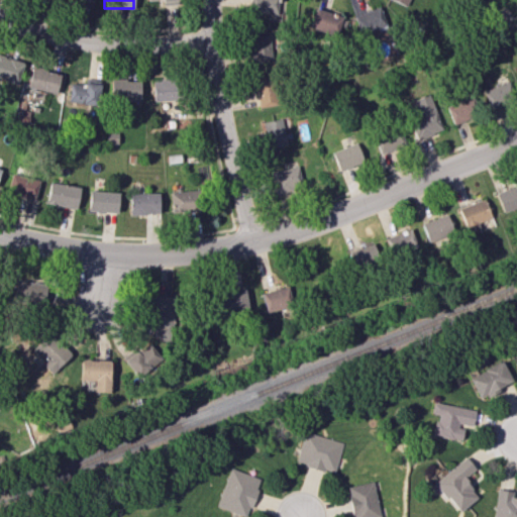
[(249,0),(249,13),(284,14),(283,0),(249,0)]
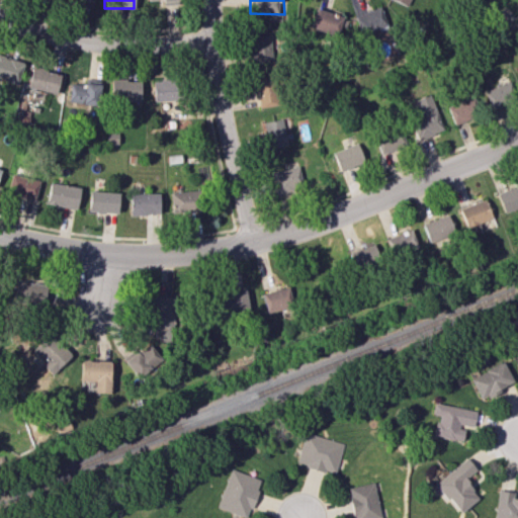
[(355,14),(360,34),(387,26),(381,7),(355,14)]
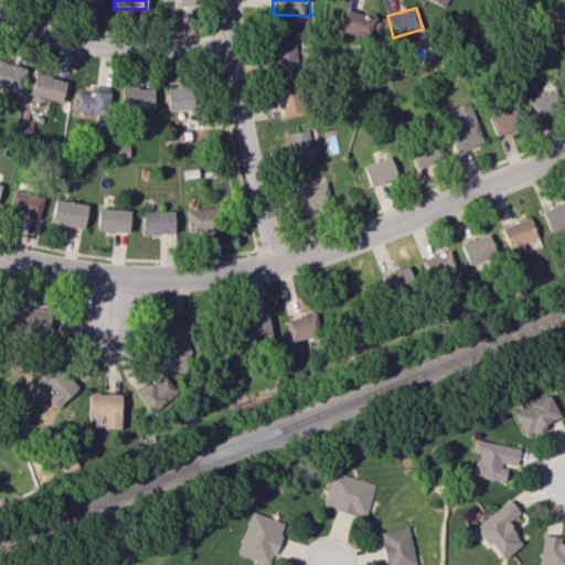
[(377,18),(343,9),(338,33),(371,42),(377,18)]
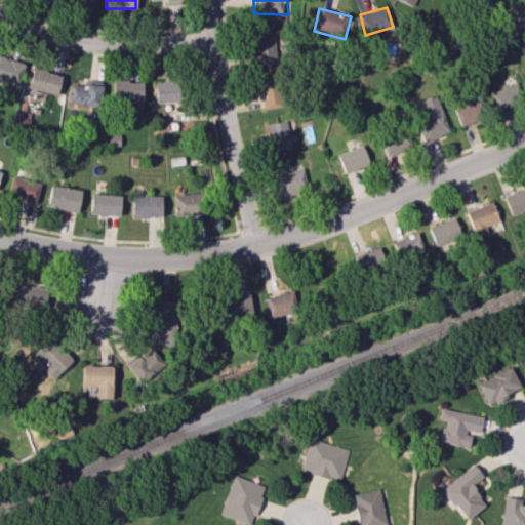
[(253,37),(254,64),(275,63),(274,46),(279,46),(278,28),(263,28),(263,36),(253,37)]
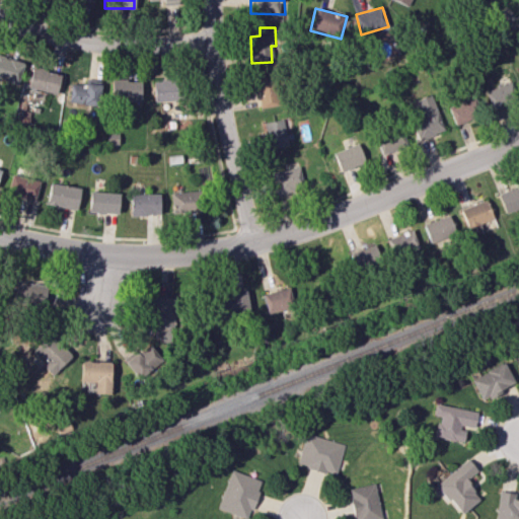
[(0,79),(18,83),(23,61),(0,56),(0,79)]
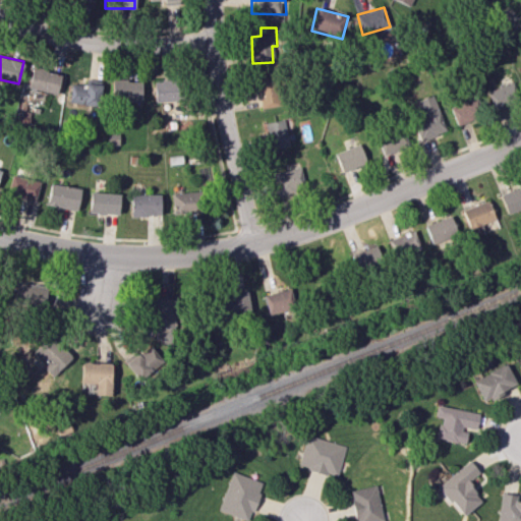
[(61,74),(33,67),(27,88),(56,95),(61,74)]
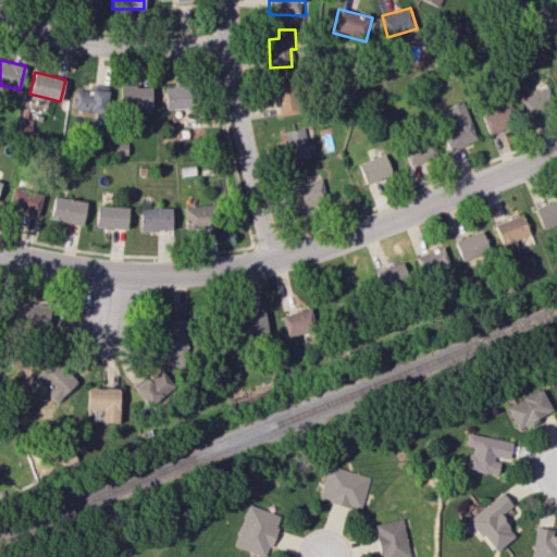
[(300,113),(299,84),(275,86),(276,114),(300,113)]
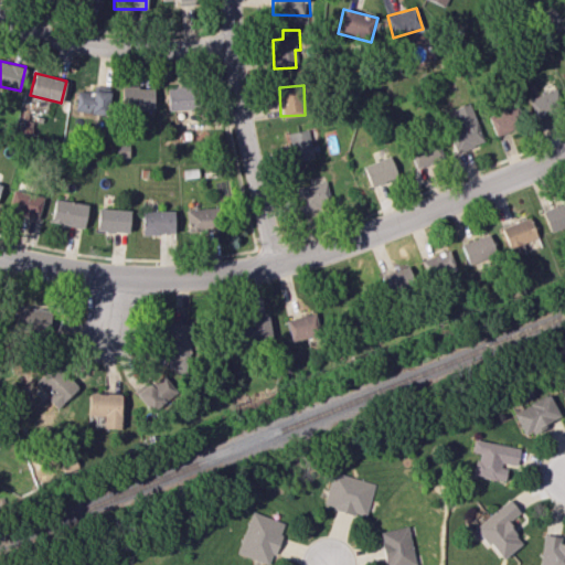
[(167,87),(167,110),(192,109),(191,86),(167,87)]
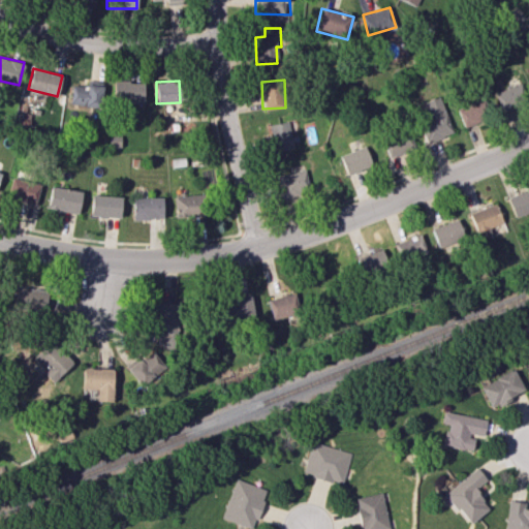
[(143,82),(114,82),(114,102),(143,103),(143,82)]
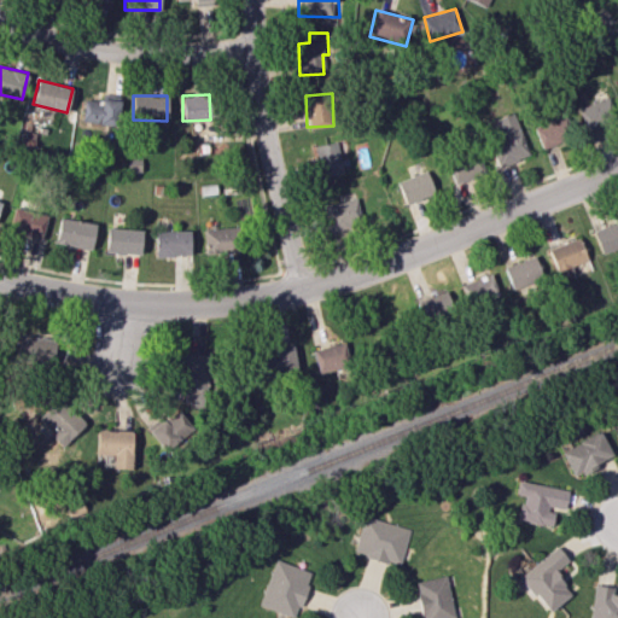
[(82,123),(121,124),(122,99),(83,98),(82,123)]
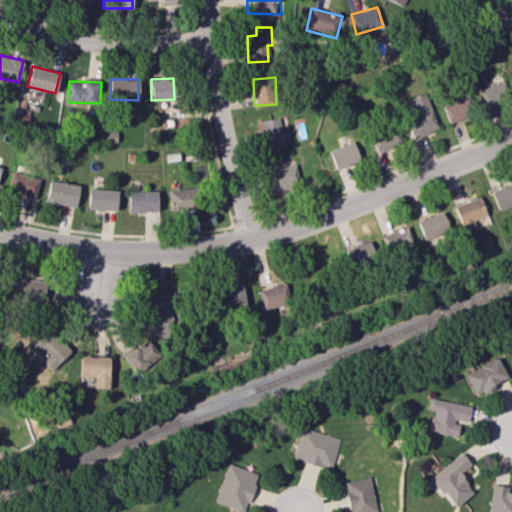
[(484,106),(511,100),(506,82),(479,88),(484,106)]
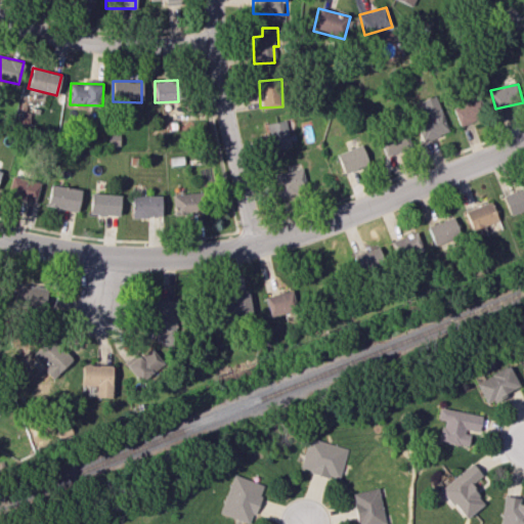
[(449,132),(436,95),(410,104),(424,141),(449,132)]
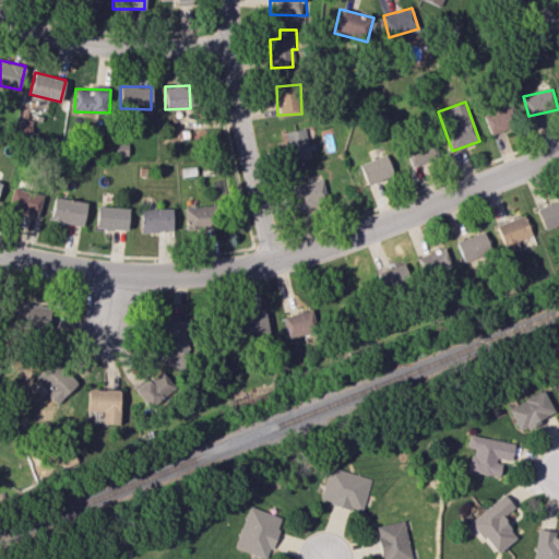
[(489,134),(516,125),(509,105),(483,115),(489,134)]
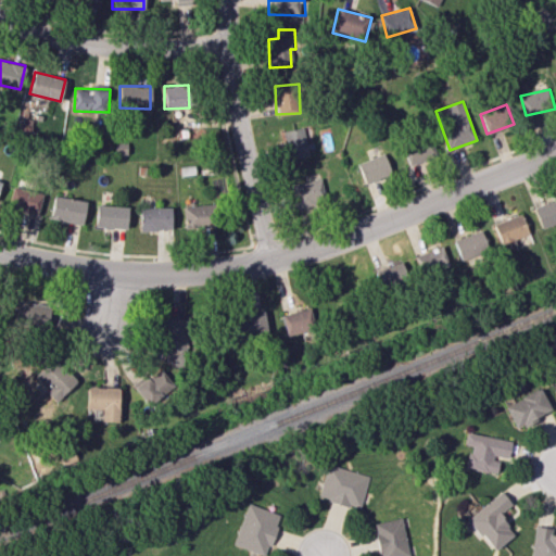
[(308,154),(302,127),(281,131),(287,160),(308,154)]
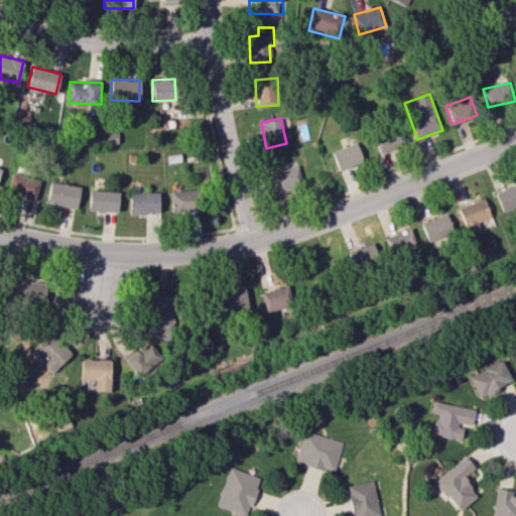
[(372,137),(379,154),(405,144),(398,127),(372,137)]
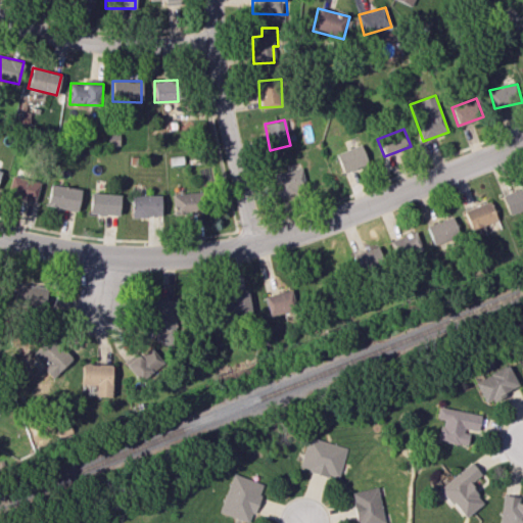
[(336,152),(341,172),(367,164),(362,145),(336,152)]
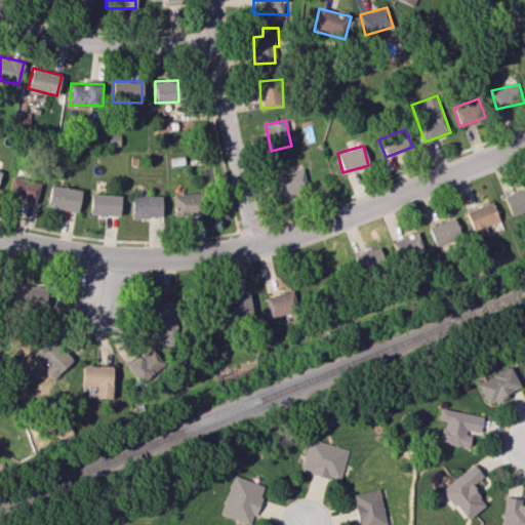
[(274,173),(279,197),(308,191),(303,168),(274,173)]
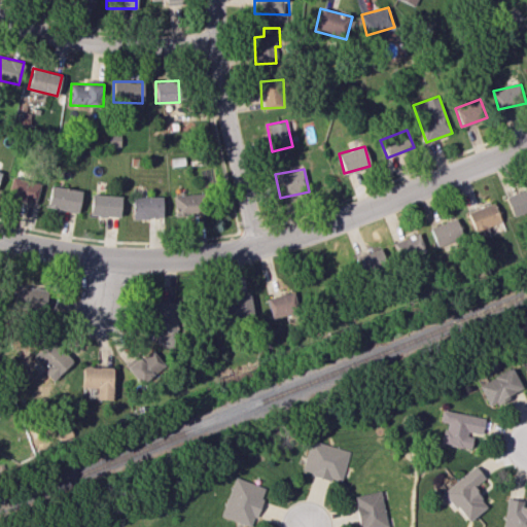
[(39,183),(10,177),(6,198),(35,203),(39,183)]
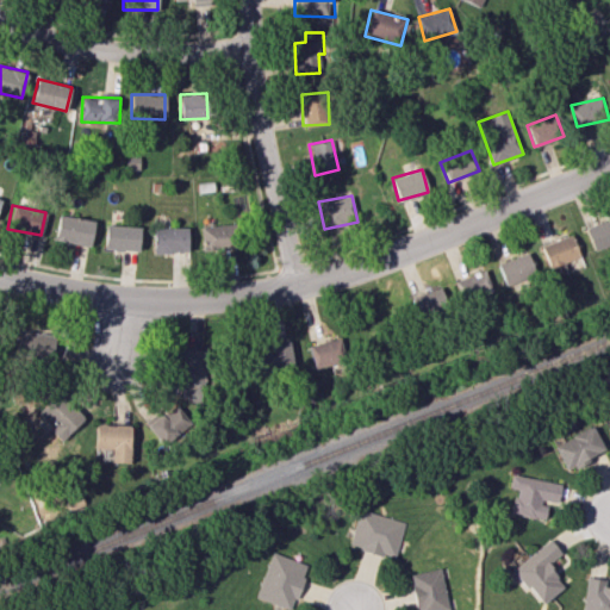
[(55,242),(91,246),(93,219),(57,216),(55,242)]
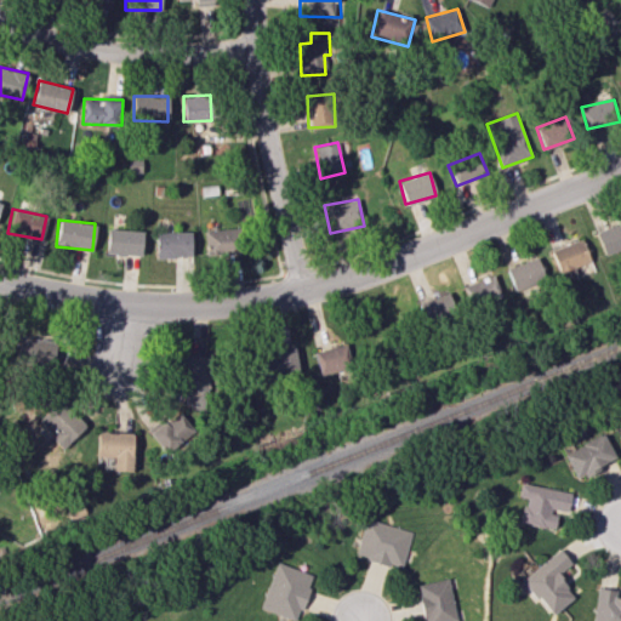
[(620,249),(620,238),(615,223),(596,231),(604,256),(620,249)]
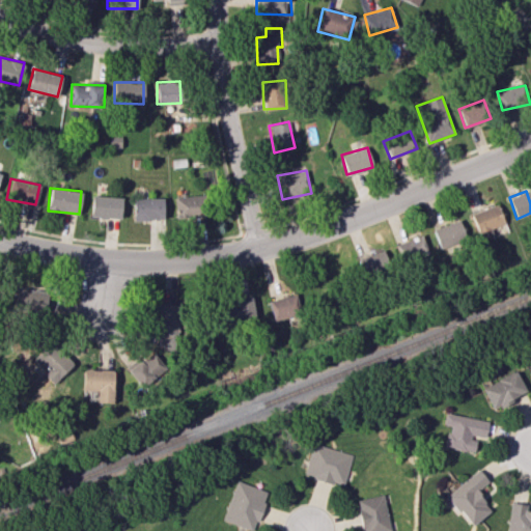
[(120,218),(121,197),(91,196),(90,218),(120,218)]
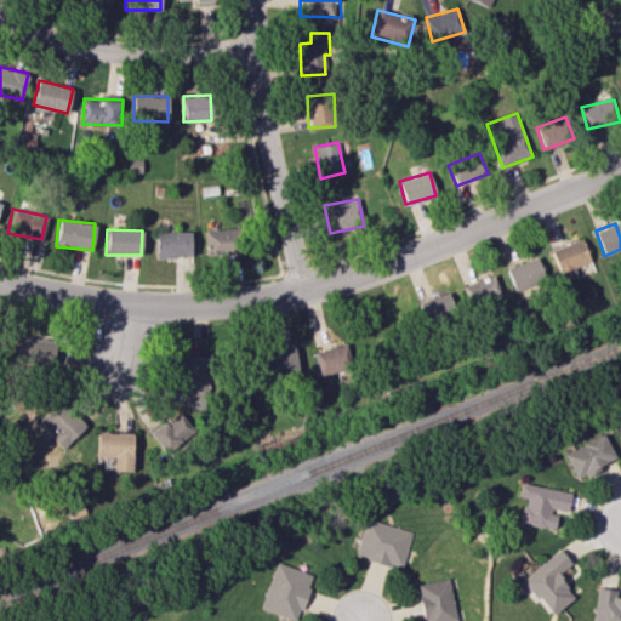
[(204,231),(205,255),(239,254),(238,229),(204,231)]
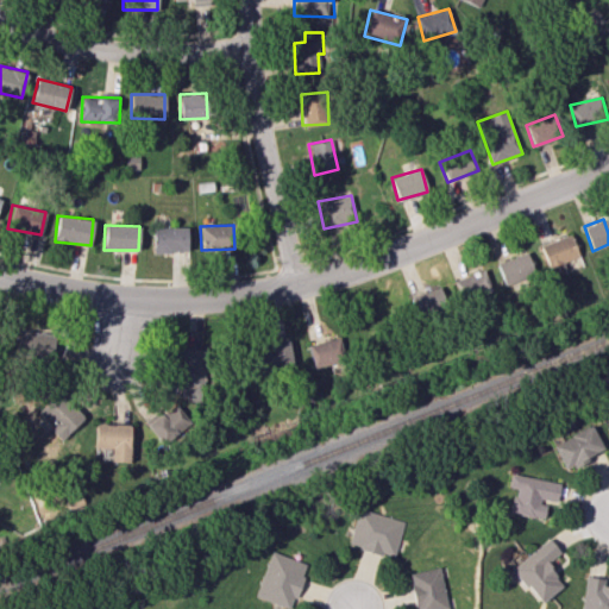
[(152,227),(152,252),(187,252),(187,227),(152,227)]
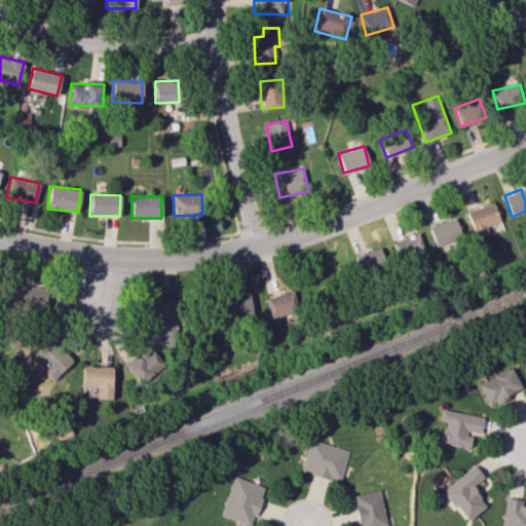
[(489,232),(486,226),(499,221),(492,201),(466,213),(476,237),(489,232)]
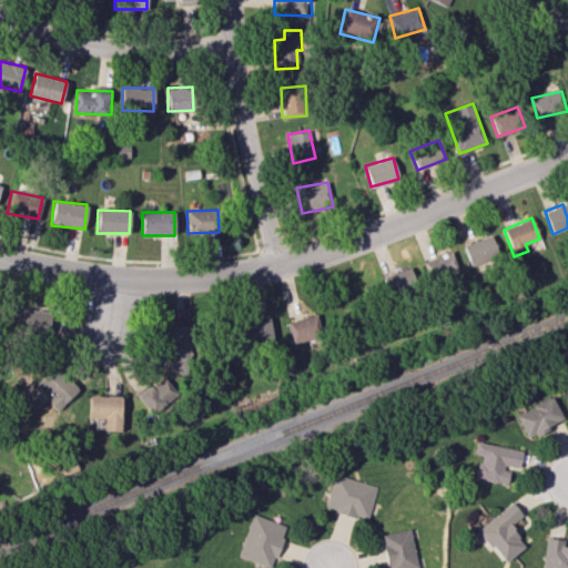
[(498,259),(493,236),(464,244),(469,266),(498,259)]
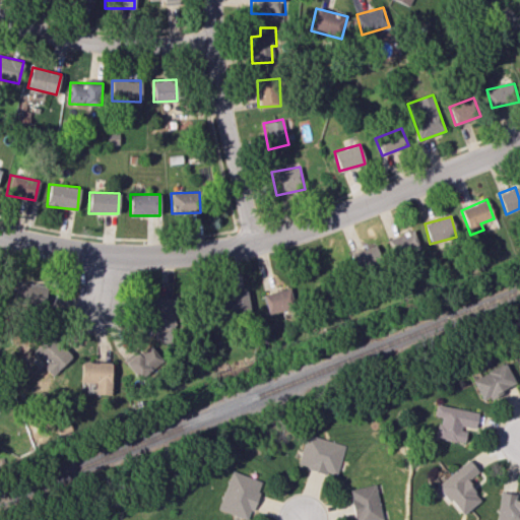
[(386,241),(394,260),(420,249),(412,230),(386,241)]
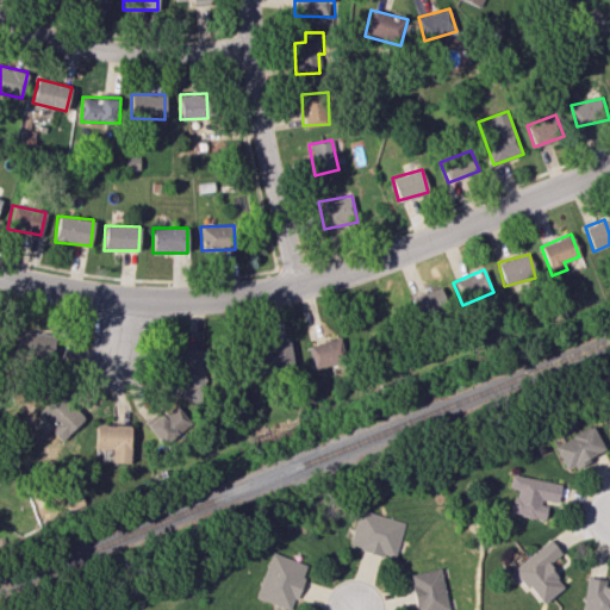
[(448,310),(441,287),(410,296),(417,318),(448,310)]
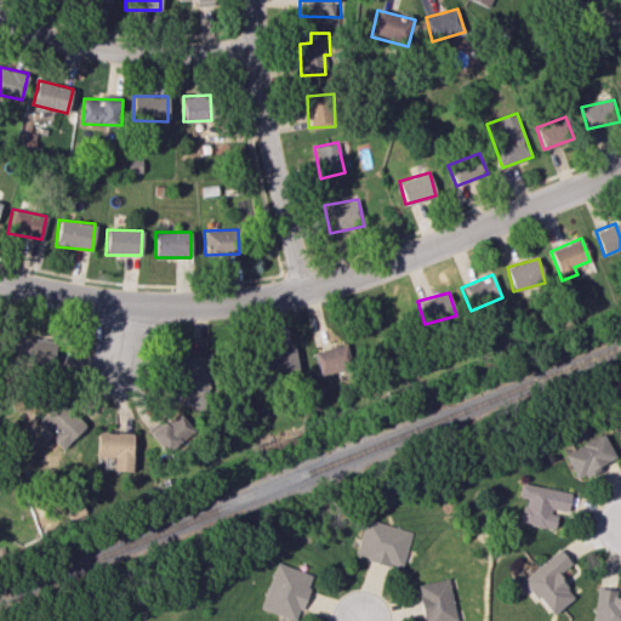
[(51,337),(20,335),(18,363),(50,364),(51,337)]
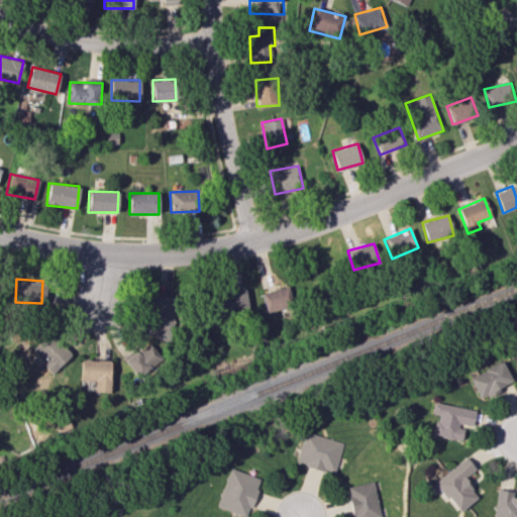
[(293,305),(289,286),(261,293),(266,312),(293,305)]
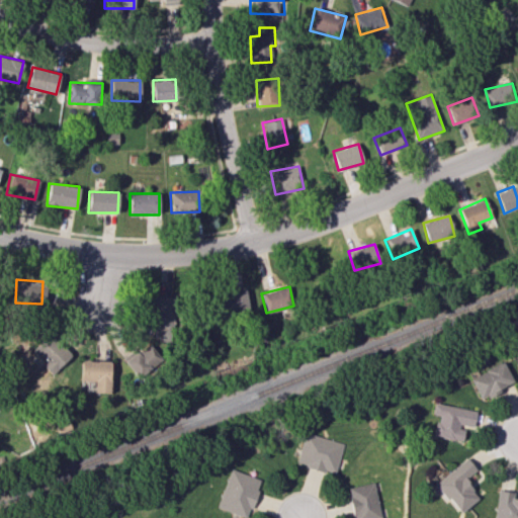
[(248,313),(246,290),(221,292),(223,315),(248,313)]
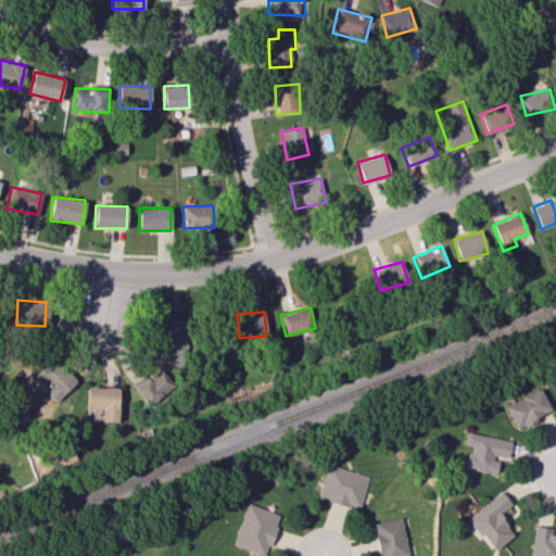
[(188,319),(165,318),(163,363),(186,364),(188,319)]
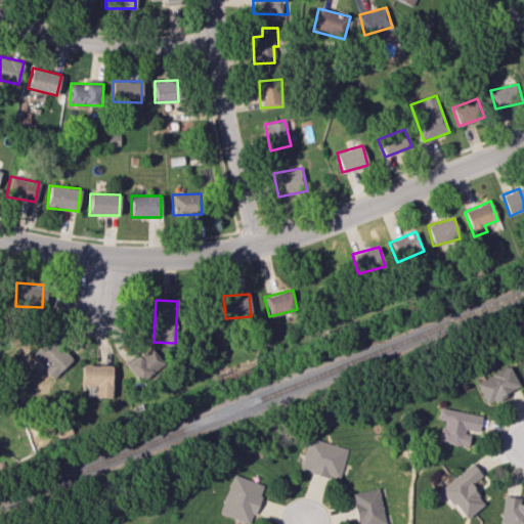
[(54,375),(72,358),(52,339),(36,354),(54,375)]
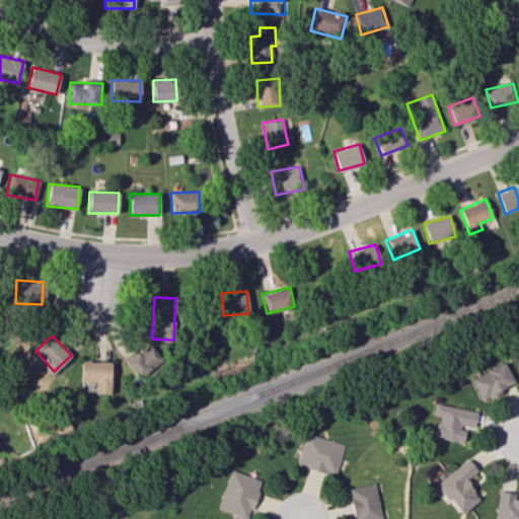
[(161,360),(149,344),(125,363),(138,379),(161,360)]
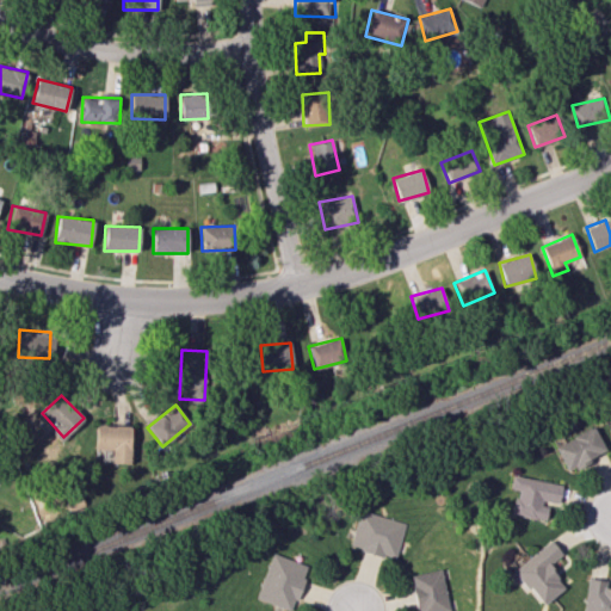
[(96,449),(111,450),(111,463),(129,464),(130,426),(97,425),(96,449)]
